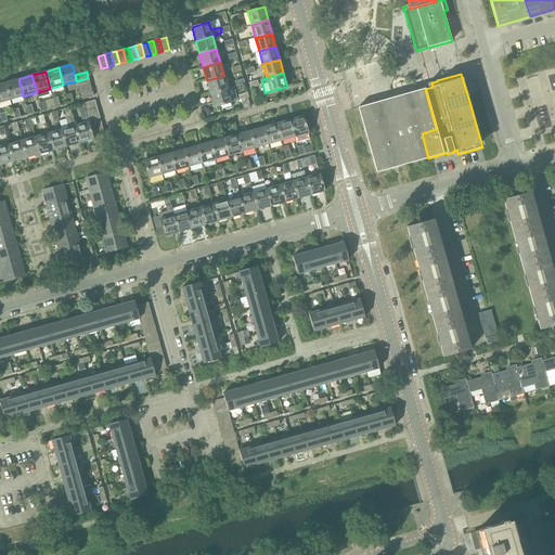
[(228,89),(224,76),(207,80),(210,93),(228,89)]
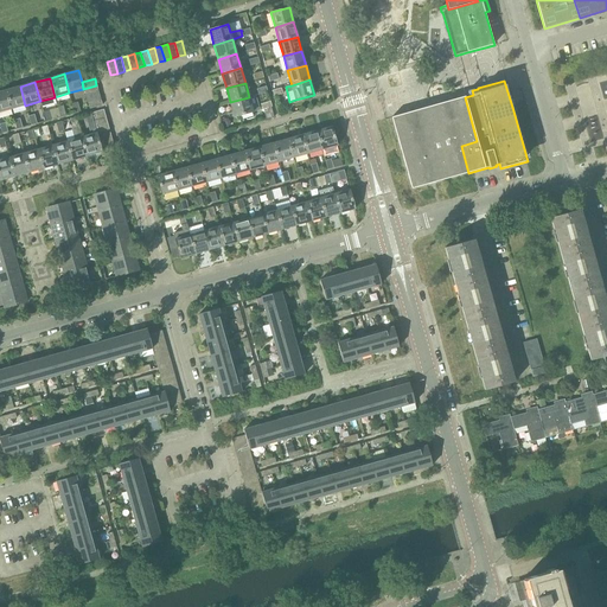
[(96,85),(83,89),(85,96),(98,93),(96,85)]
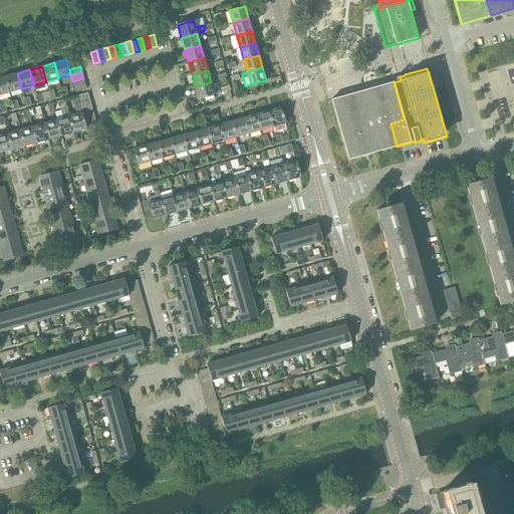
[(5,76),(9,92),(21,89),(17,73),(5,76)]
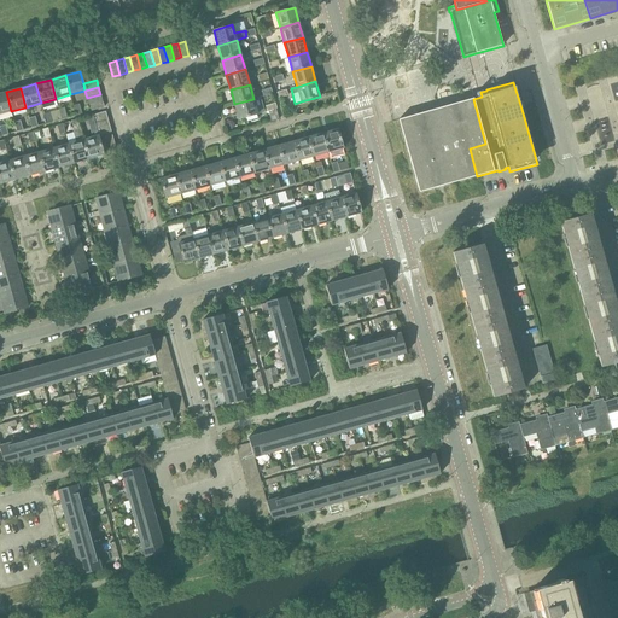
[(0,114),(11,111),(6,92),(0,93),(0,114)]
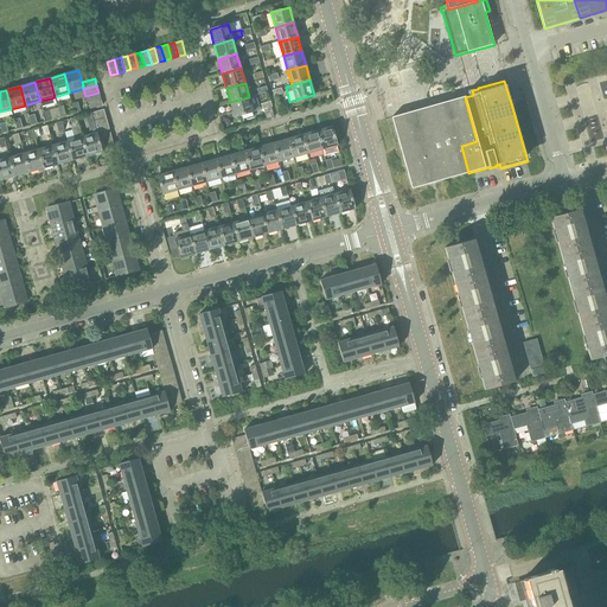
[(98,93),(85,96),(88,102),(101,98),(98,93)]
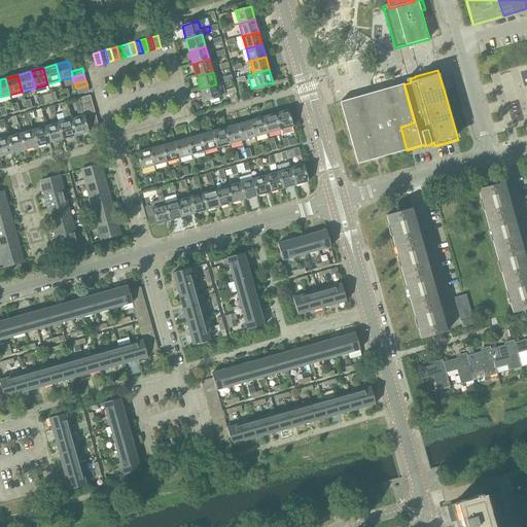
[(220,97),(216,84),(200,89),(204,102),(220,97)]
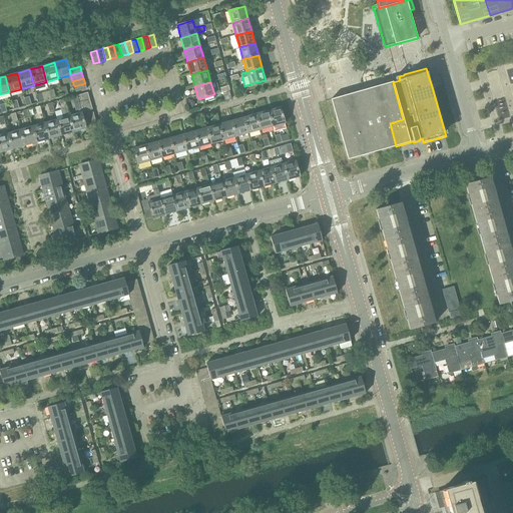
[(393,82),(331,99),(348,159),(396,146),(390,123),(403,119),(393,82)]
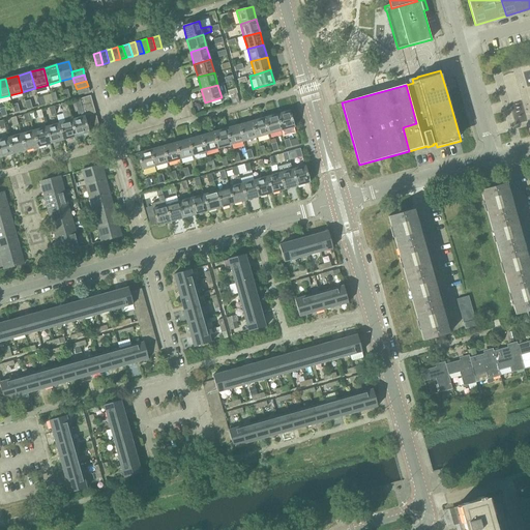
[(88,86),(77,89),(78,95),(89,91),(88,86)]
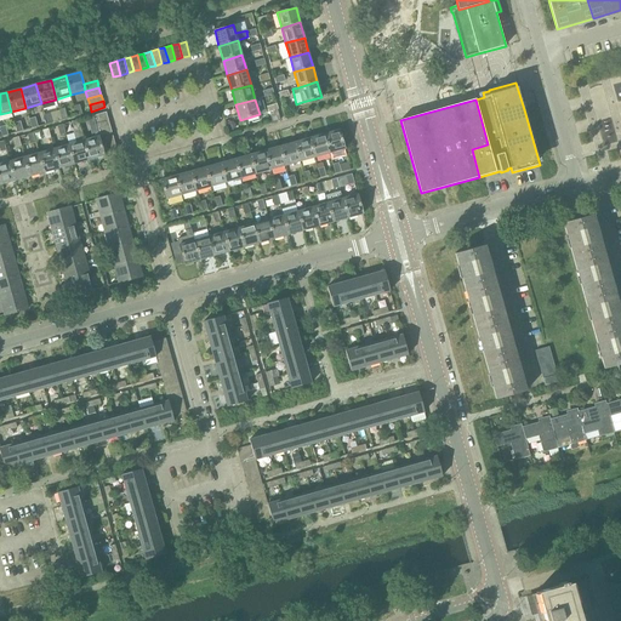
[(92,115),(95,123),(108,119),(106,112),(92,115)]
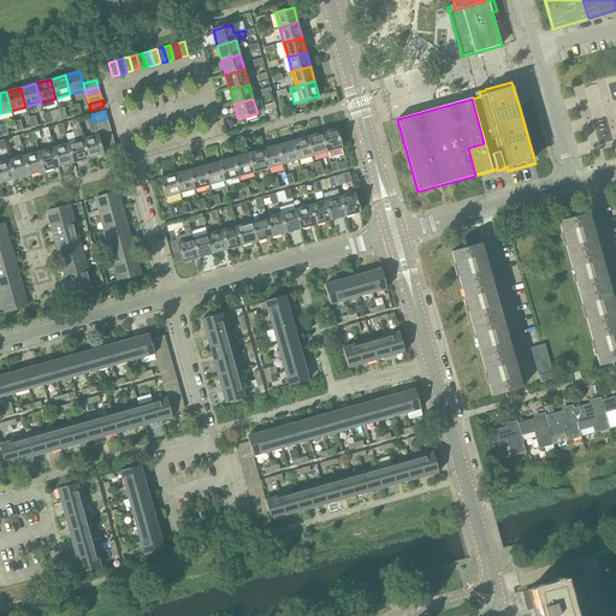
[(94,122),(95,124),(96,129),(108,125),(107,118),(94,122)]
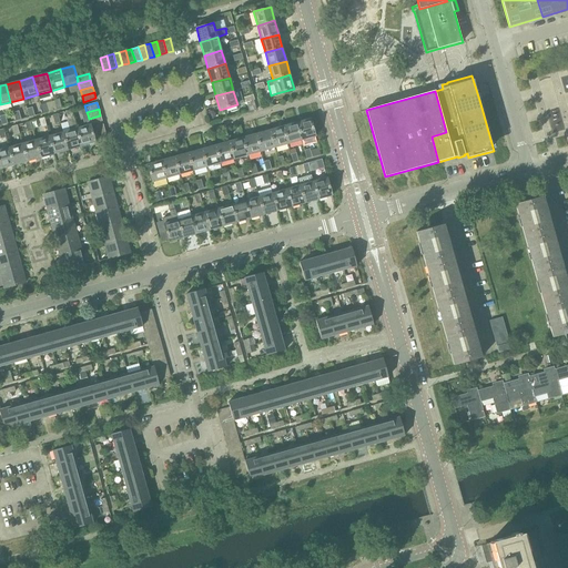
[(70,130),(63,132),(68,150),(81,146),(77,129),(71,110),(66,111),(67,112),(66,112),(69,120),(67,120),(70,130)]
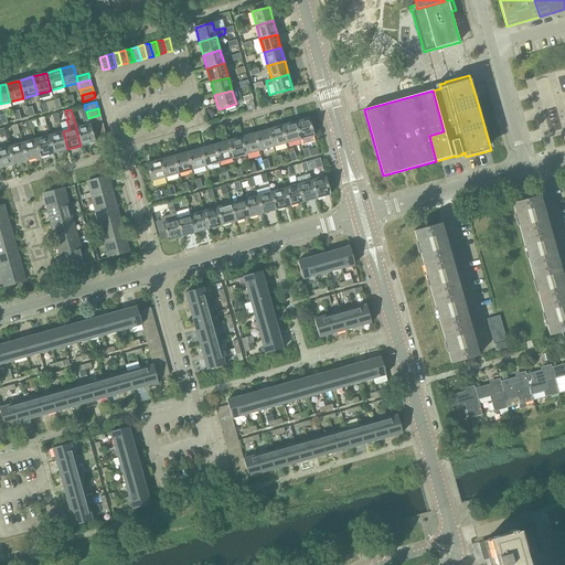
[(88,118),(89,124),(89,125),(102,121),(99,115),(88,118)]
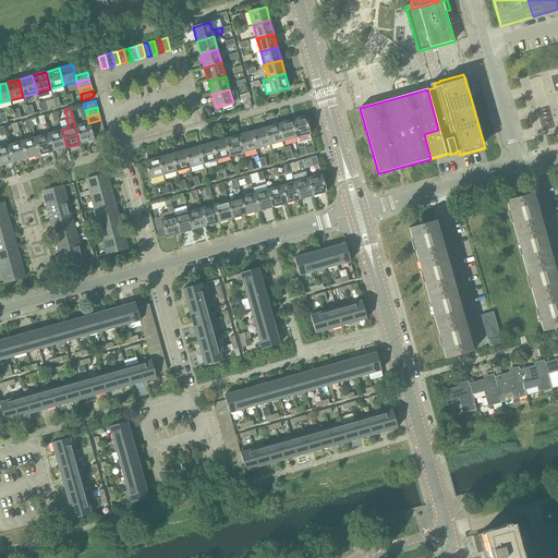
[(94,140),(93,135),(91,129),(88,123),(88,122),(87,117),(83,124),(75,126),(80,144),(94,140)]
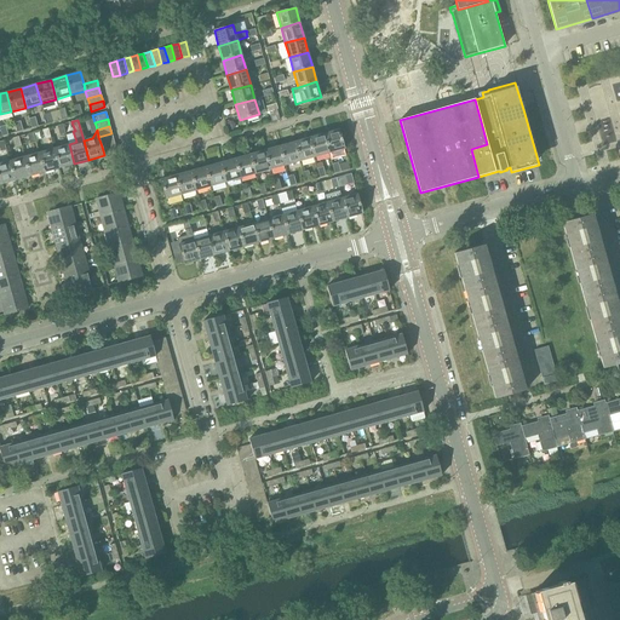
[(338,130),(323,133),(329,153),(344,149),(338,130)]
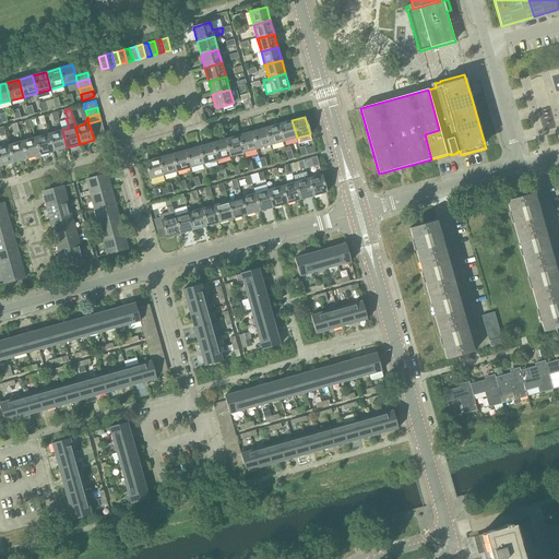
[(103,126),(100,120),(88,123),(91,129),(103,126)]
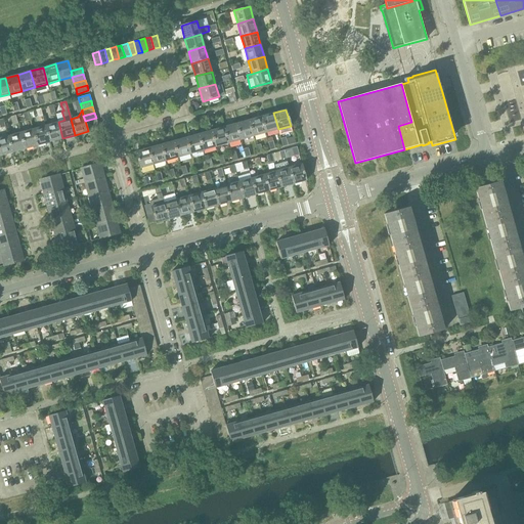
[(273,113),(261,117),(265,133),(278,129),(273,113)]
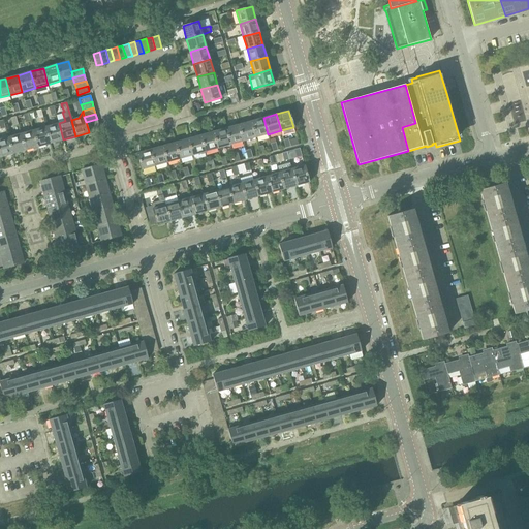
[(263,118),(251,121),(255,137),(268,134),(263,118)]
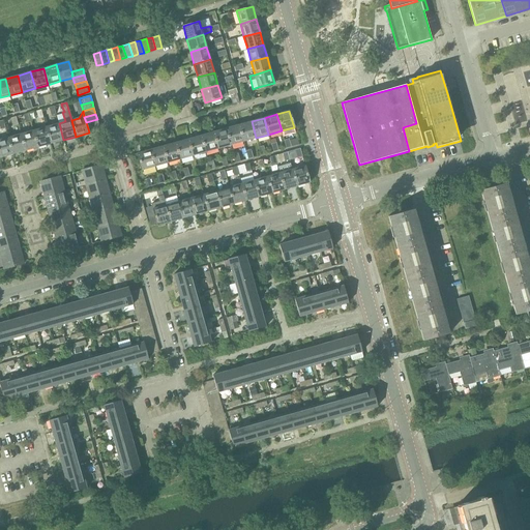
[(98,125),(97,119),(86,122),(88,128),(98,125)]
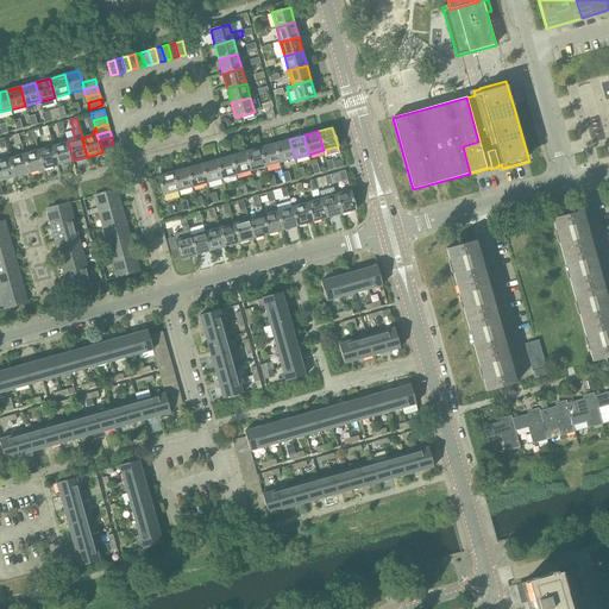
[(280,163),(294,158),(289,139),(274,144),(280,163)]
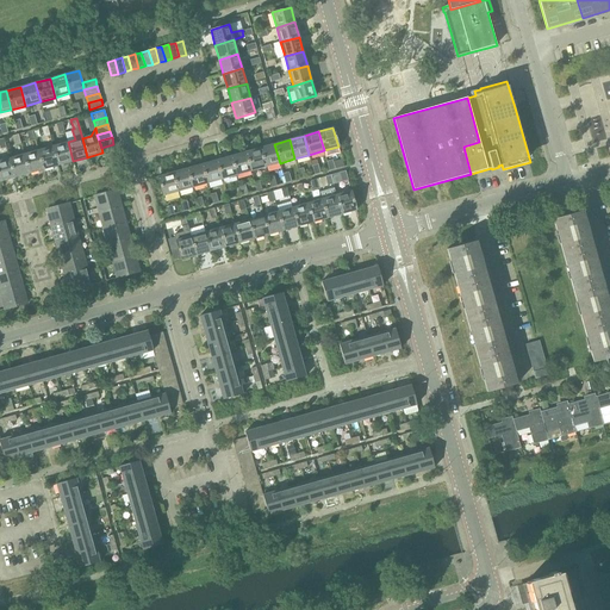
[(58,165),(73,161),(68,142),(53,147),(58,165)]
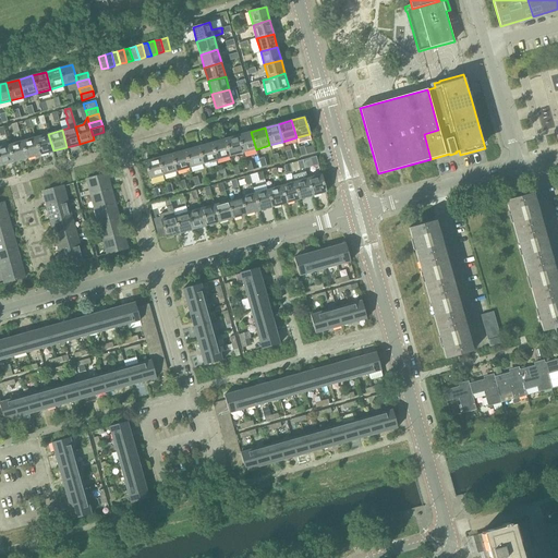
[(251,132),(238,135),(243,153),(256,149),(251,132)]
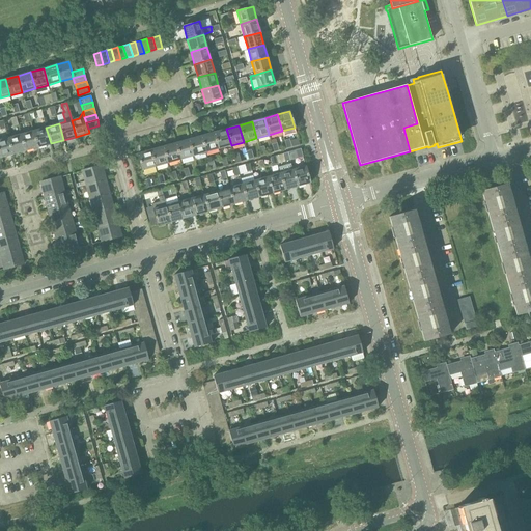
[(38,147),(51,143),(46,128),(33,131),(38,147)]
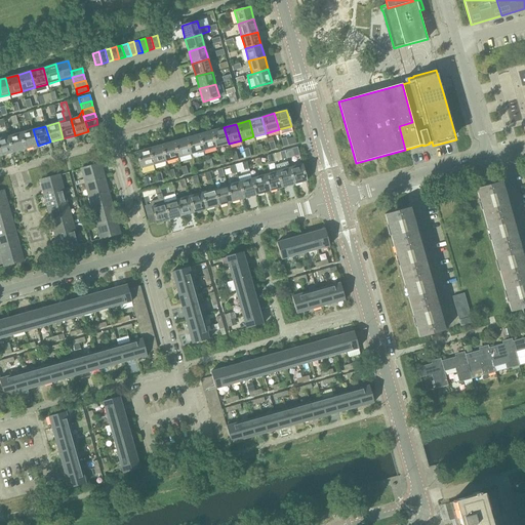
[(0,155),(0,156),(12,153),(11,148),(8,136),(5,127),(0,128),(3,137),(0,138),(0,155)]
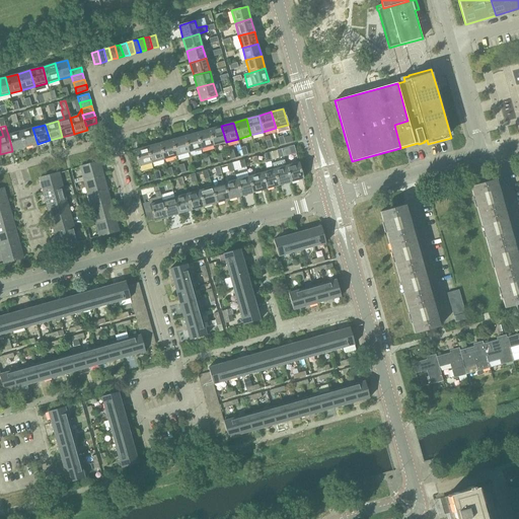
[(221,126),(209,130),(214,146),(226,142),(221,126)]
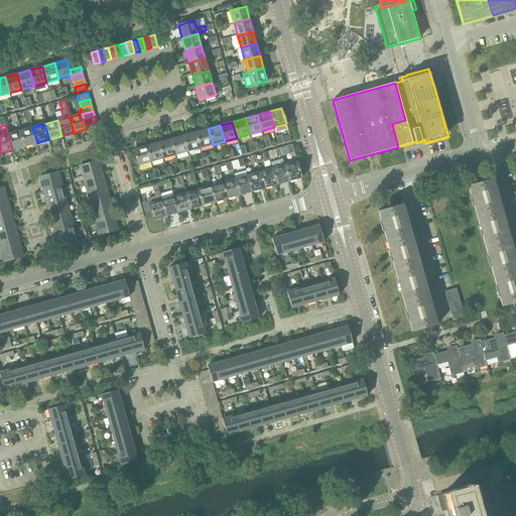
[(28,145),(37,143),(32,127),(20,131),(24,145),(25,146),(28,145)]
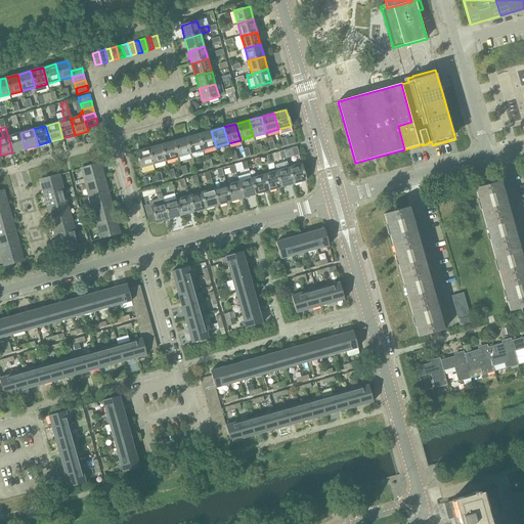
[(203,150),(216,147),(211,131),(199,134),(203,150)]
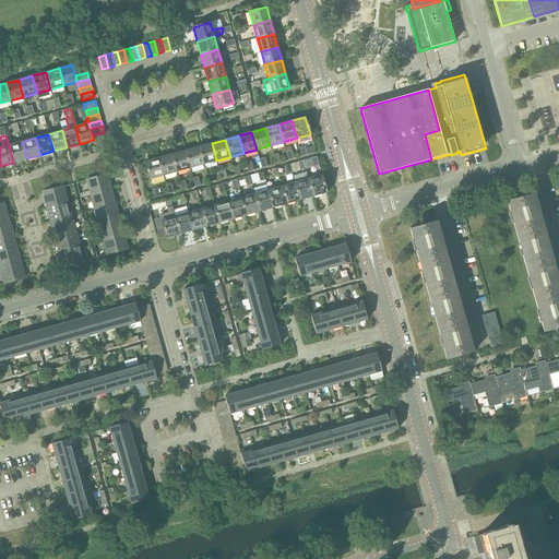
[(22,142),(9,145),(12,157),(13,163),(27,158),(26,157),(22,142)]
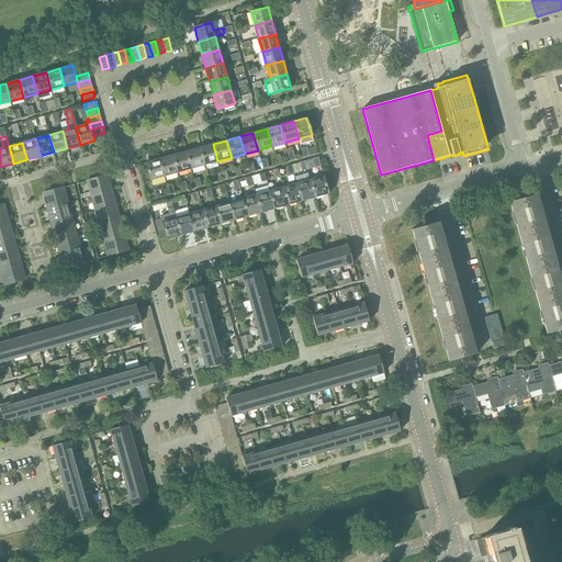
[(204,166),(217,161),(213,144),(200,148),(204,166)]
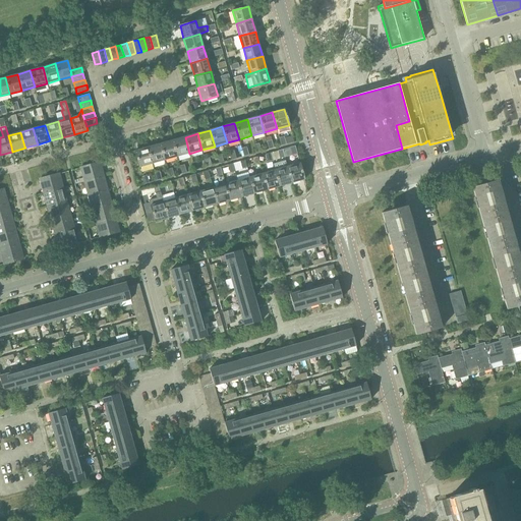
[(285,138),(284,137),(280,138),(282,146),(294,142),(292,136),(285,138)]
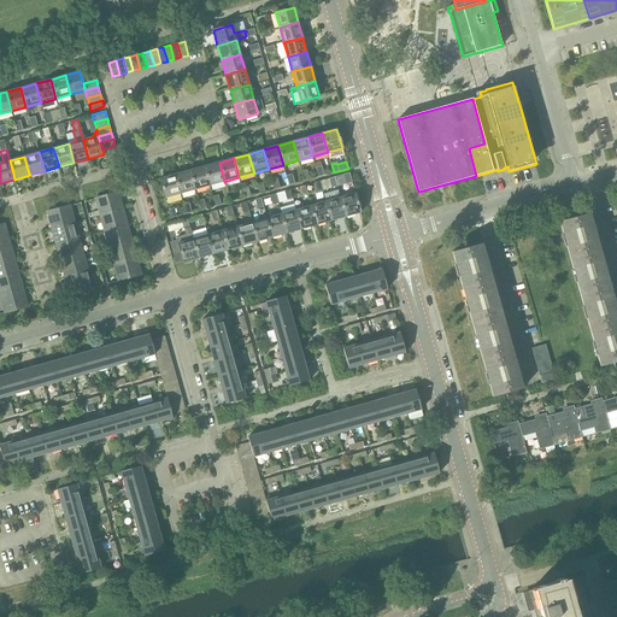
[(219,163),(204,166),(210,186),(224,182),(219,163)]
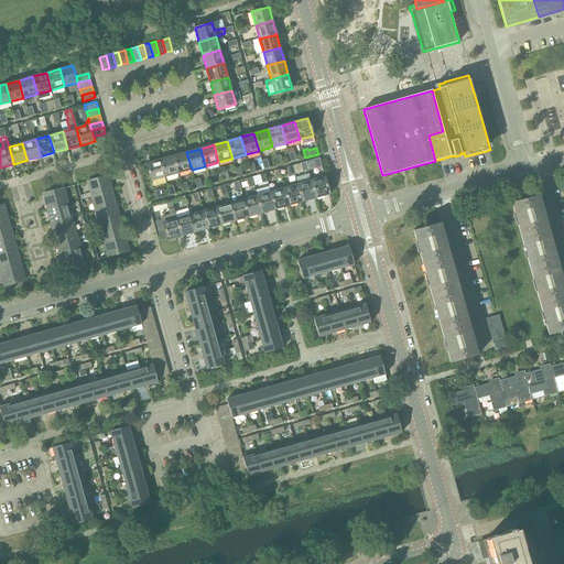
[(186,152),(173,156),(179,173),(192,170),(186,152)]
